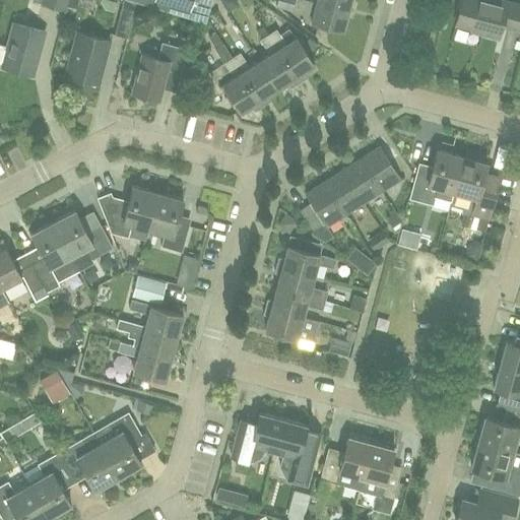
[(66,0),(42,0),(42,3),(64,9),(66,0)]
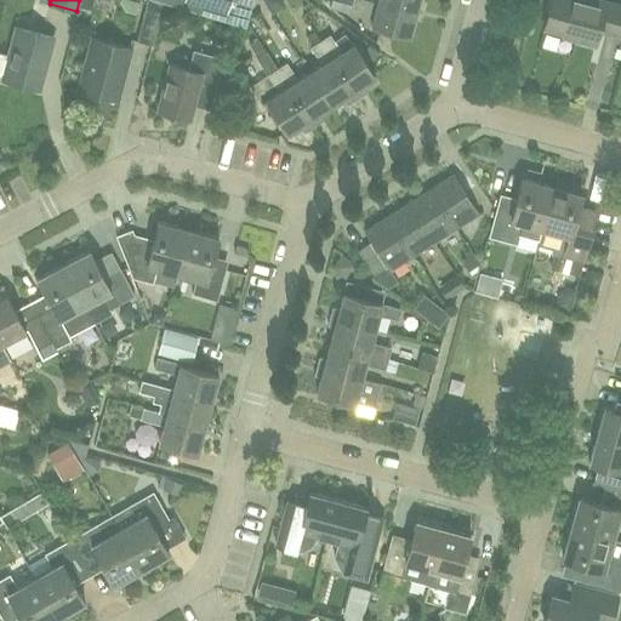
[(90,11),(92,0),(80,0),(79,7),(90,11)]
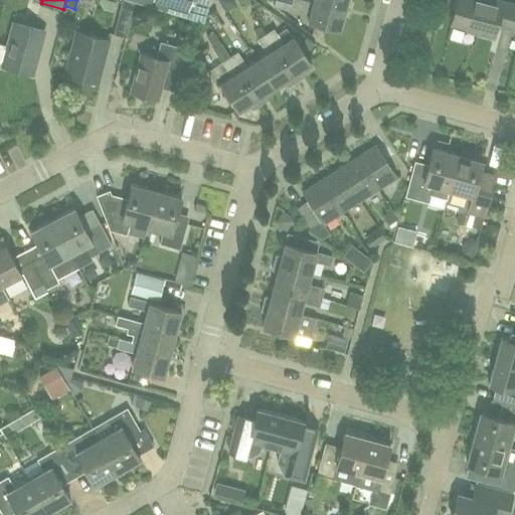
[(135,1),(131,0),(122,0),(113,34),(125,37),(135,1)]
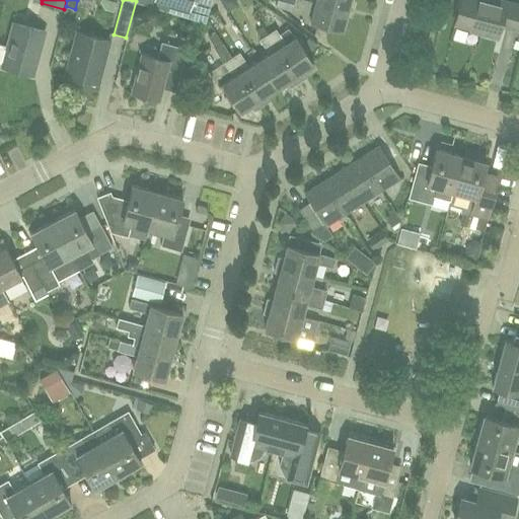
[(190,0),(158,0),(188,8),(190,0)]
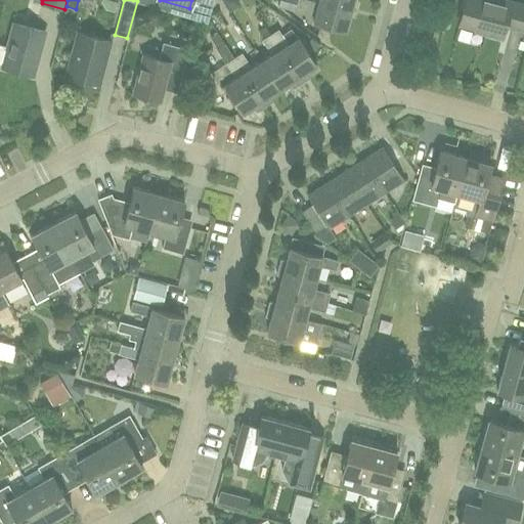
[(297,0),(278,0),(277,6),(294,11),(297,0)]
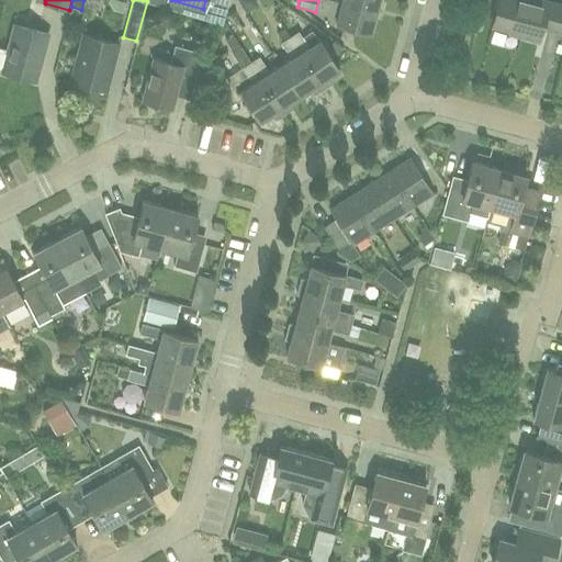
[(380,0),(343,0),(343,2),(378,11),(380,0)]
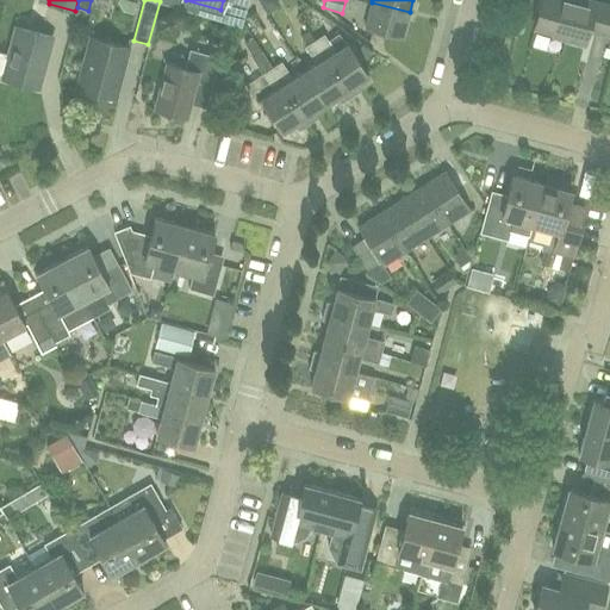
[(609,36),(609,30),(609,6),(585,0),(541,0),(535,27),(564,36),(564,39),(584,45),(587,30),(609,36)]
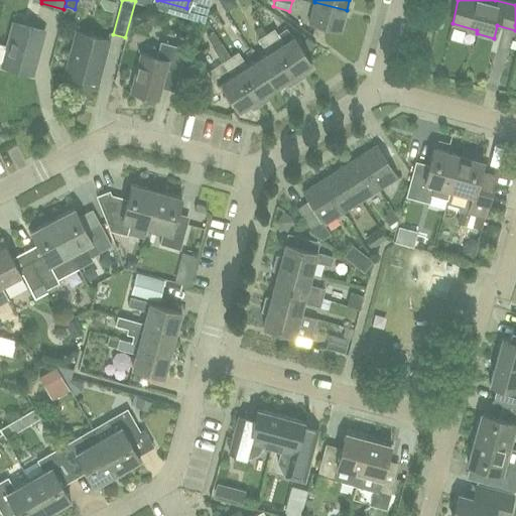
[(347,10),(314,2),(309,23),(341,31),(347,10)]
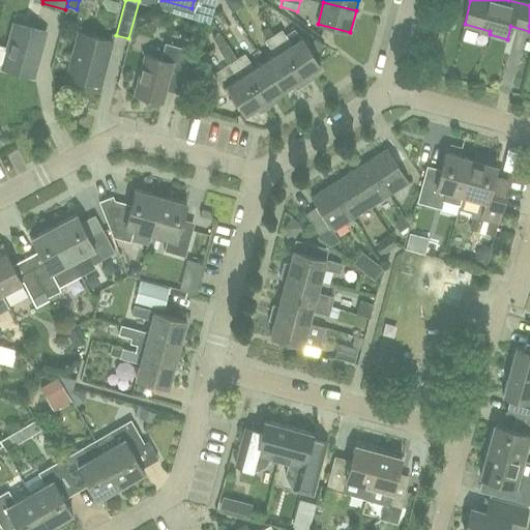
[(45,31),(15,24),(8,48),(0,45),(0,63),(3,65),(3,67),(33,76),(45,31)]
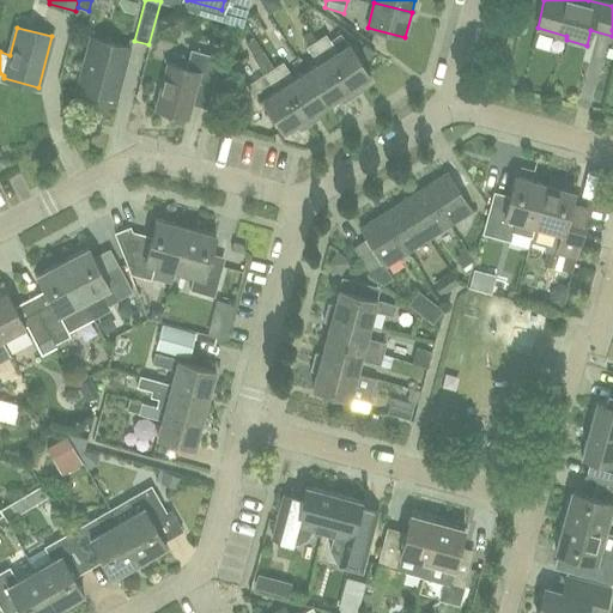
[(325,34),(315,40),(351,96),(360,90),(357,84),(369,76),(347,42),(335,50),(325,34)]
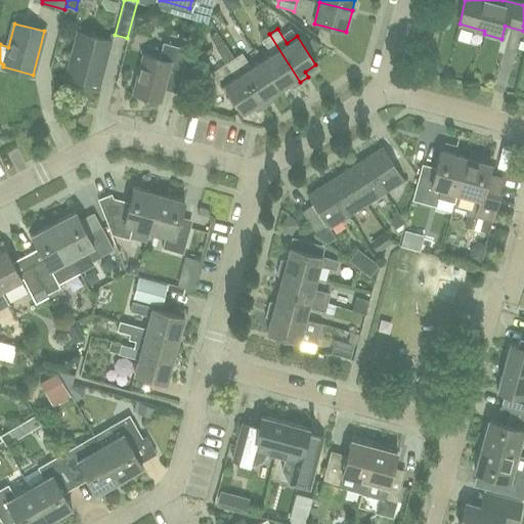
[(97,84),(110,39),(79,31),(67,76),(97,84)]
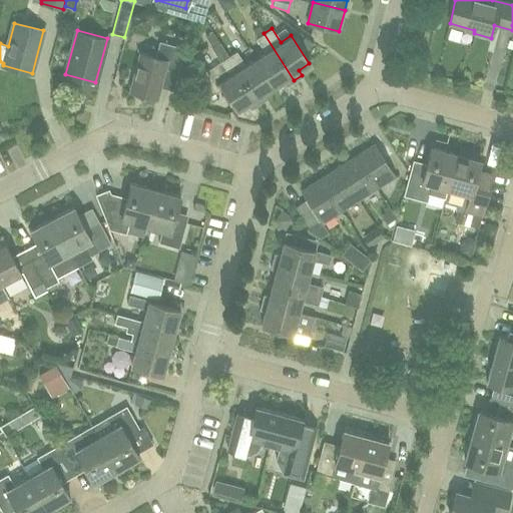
[(265,52),(255,59),(273,86),(283,80),(286,85),(294,80),(264,33),(255,39),(265,52)]
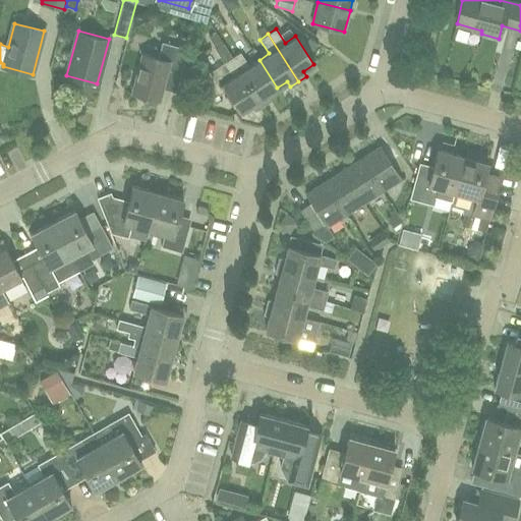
[(317,44),(309,39),(304,47),(312,52),(317,44)]
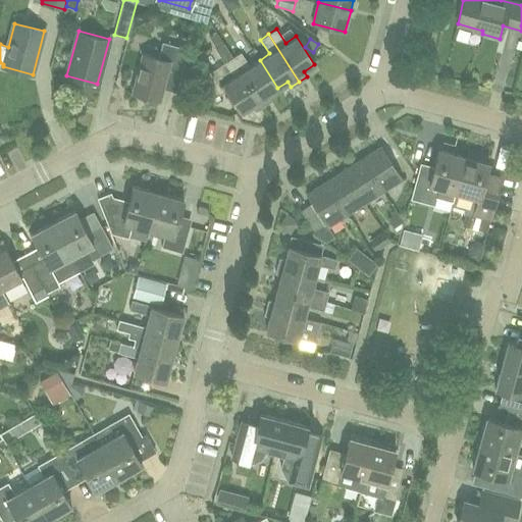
[(180,74),(187,49),(162,43),(158,57),(144,53),(134,93),(159,100),(166,71),(180,74)]
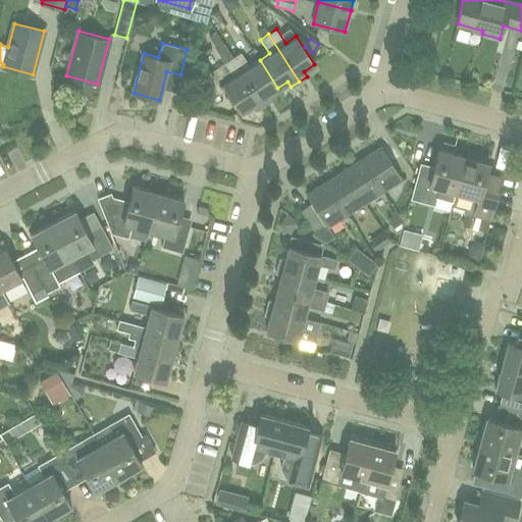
[(263,105),(232,57),(224,44),(215,49),(233,77),(223,84),(242,111),(252,105),(255,110),(263,105)]
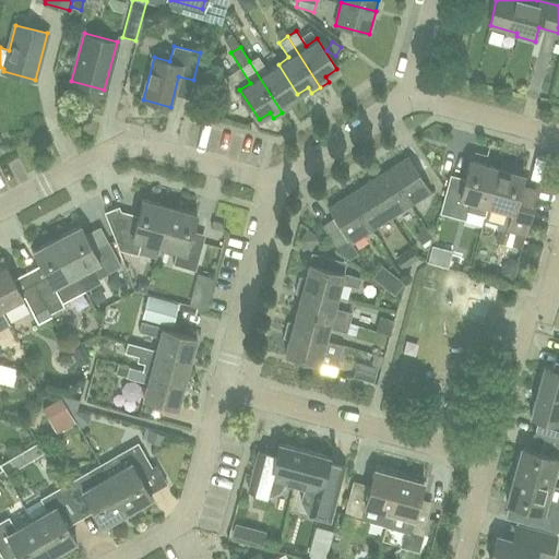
[(258,57),(249,61),(282,113),(290,107),(286,102),(297,94),(278,64),(268,71),(258,57)]
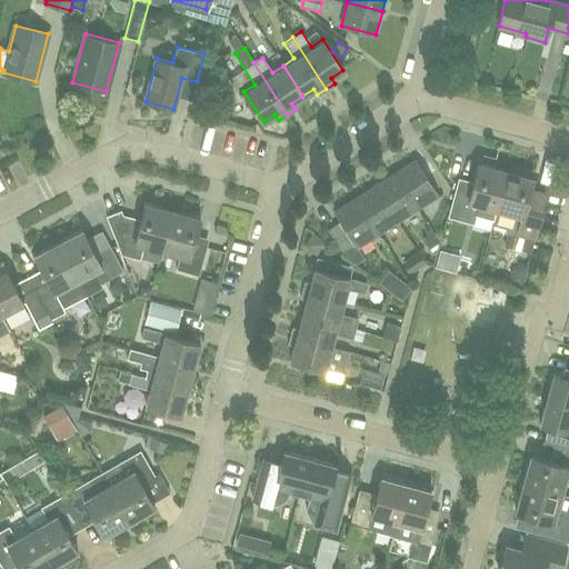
[(36,117),(45,103),(21,87),(12,99),(36,117)]
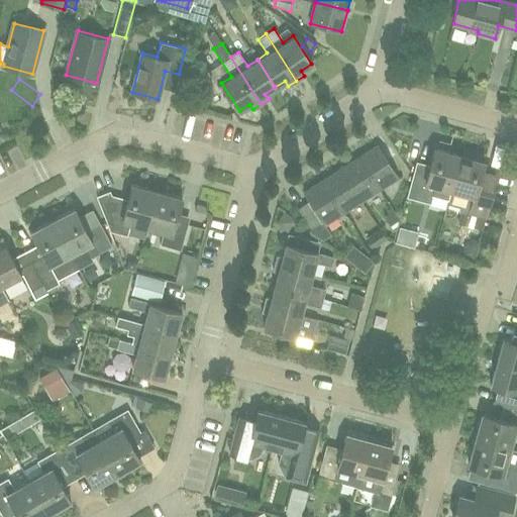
[(377,145),(358,158),(380,190),(398,178),(377,145)]
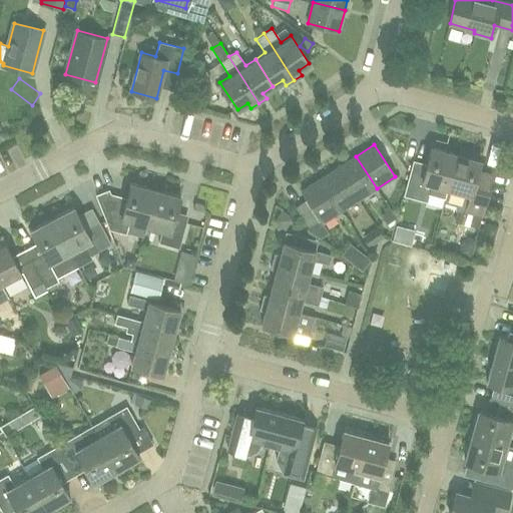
[(443,199),(455,155),(430,148),(425,165),(413,162),(403,197),(426,203),(428,195),(443,199)]
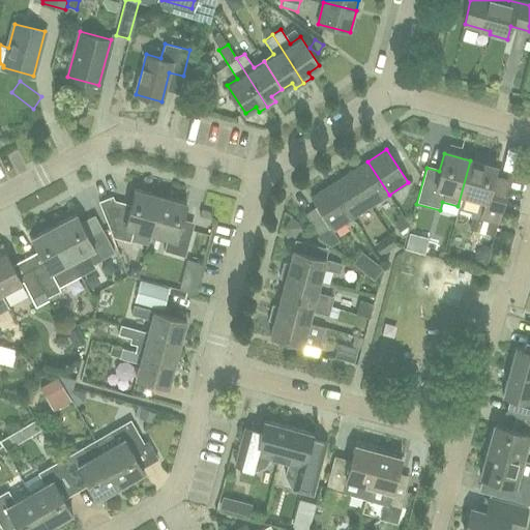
[(470,160),(458,206),(459,206),(458,210),(472,214),(471,218),(496,225),(504,197),(489,193),(495,167),(491,166),(492,160),(475,156),(474,162),(470,160)]
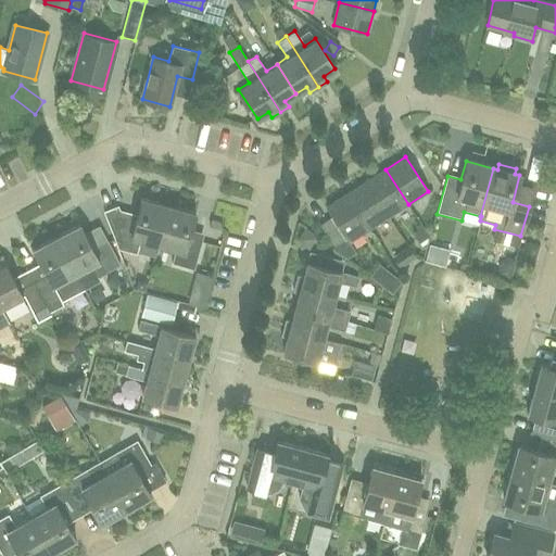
[(386,169),(366,181),(389,217),(408,204),(386,169)]
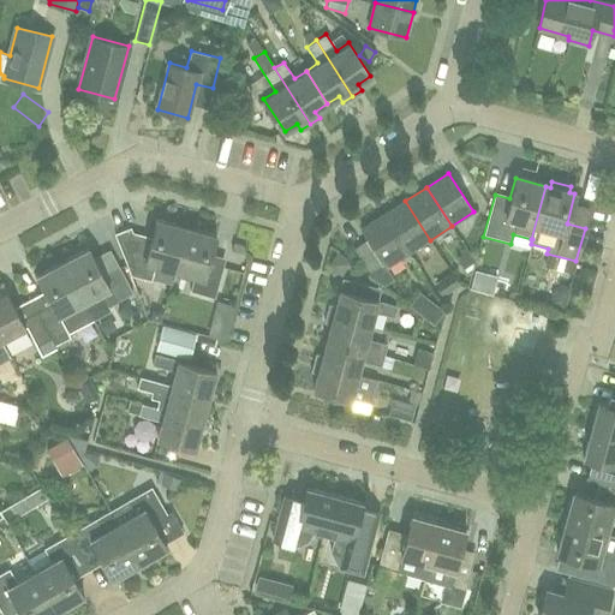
[(430,240),(405,201),(383,215),(408,254),(430,240)]
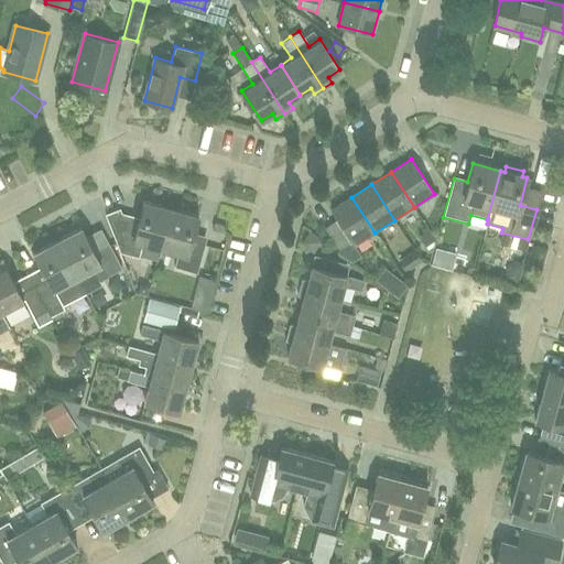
[(375,232),(351,197),(332,210),(337,219),(353,243),(354,246),(375,232)]
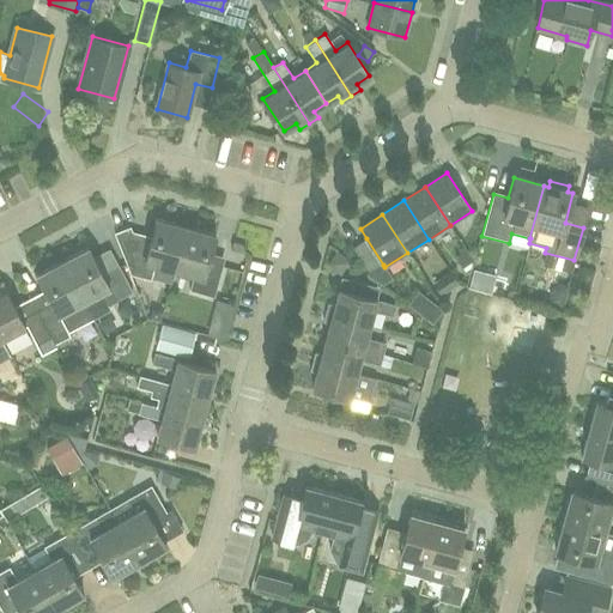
[(174,271),(186,228),(157,219),(150,247),(138,242),(129,228),(114,234),(131,274),(151,280),(155,266),(174,271)]
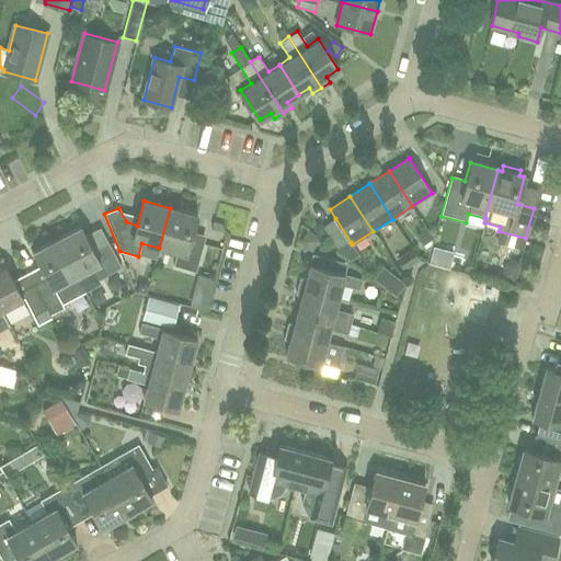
[(170,208),(159,248),(178,253),(174,266),(196,272),(204,243),(191,240),(197,215),(170,208)]
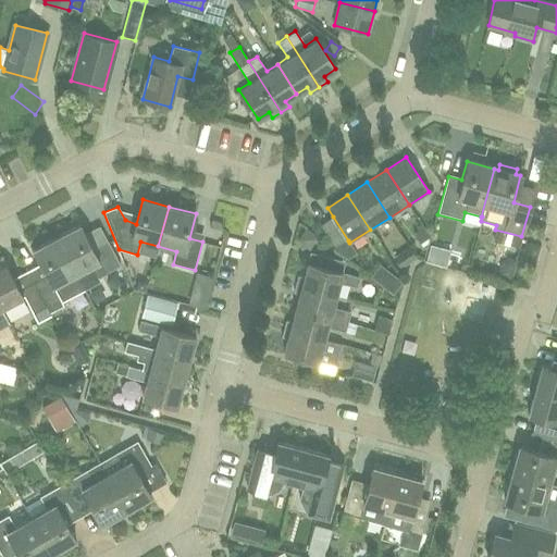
[(348,240),(333,217),(320,225),(335,248),(348,240)]
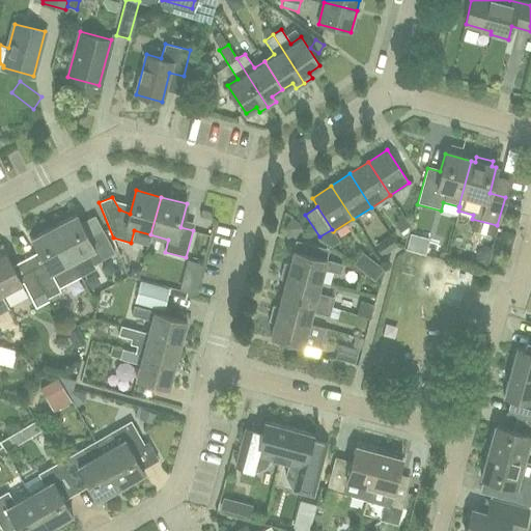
[(201,210),(200,216),(211,219),(212,212),(201,210)]
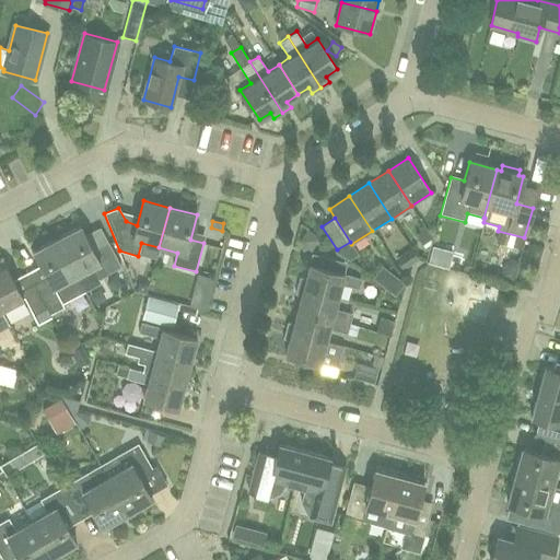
[(100,283),(97,280),(120,267),(108,244),(94,252),(80,226),(56,238),(77,276),(85,291),(100,283)]
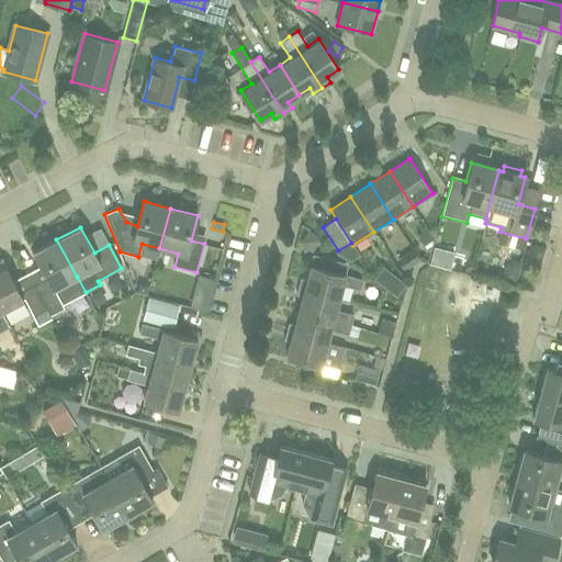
[(321,239),(310,231),(300,243),(312,251),(321,239)]
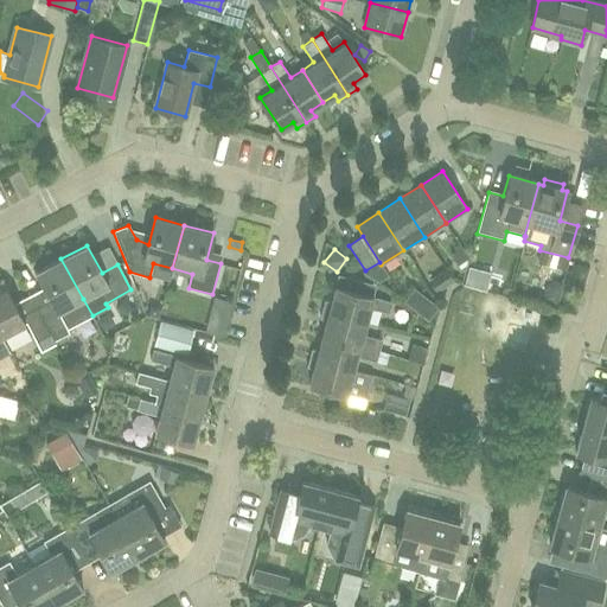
[(83,299),(61,259),(36,272),(51,300),(37,308),(51,334),(55,340),(70,332),(68,328),(93,315),(83,299)]
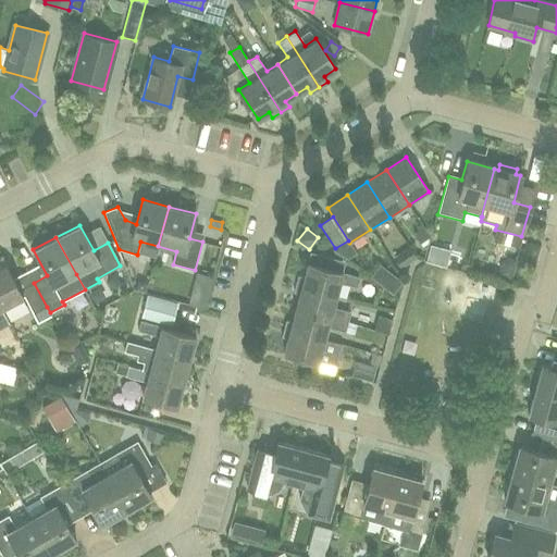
[(400,268),(417,257),(409,246),(393,258),(400,268)]
